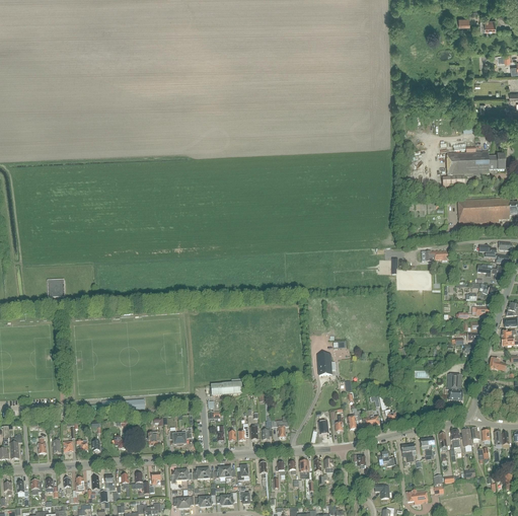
[(457,24),(468,24),(468,16),(457,16),(457,24)]
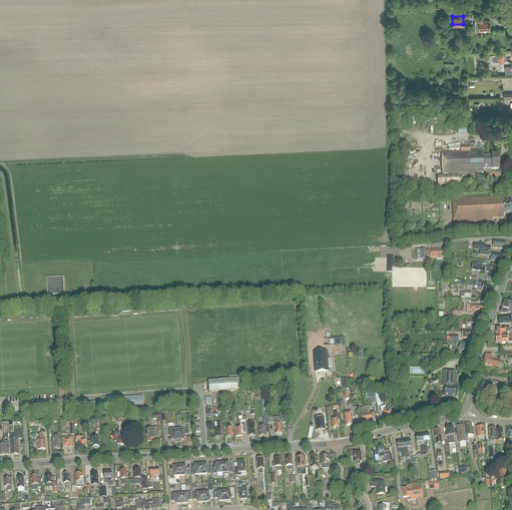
[(474,28),(489,28),(488,17),(478,18),(474,19),(474,28)]
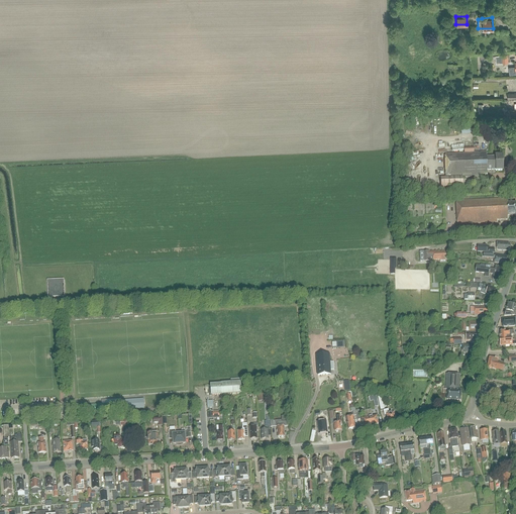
[(459,126),(460,133),(472,131),(471,124),(459,126)]
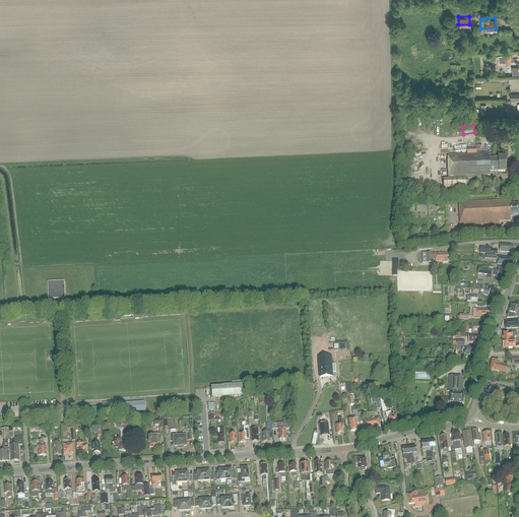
[(498,170),(504,169),(504,154),(497,155),(497,156),(489,156),(489,150),(475,150),(475,145),(466,146),(466,151),(447,152),(447,176),(442,176),(443,186),(464,186),(464,176),(481,175),(480,173),(489,173),(489,169),(498,168),(498,170)]
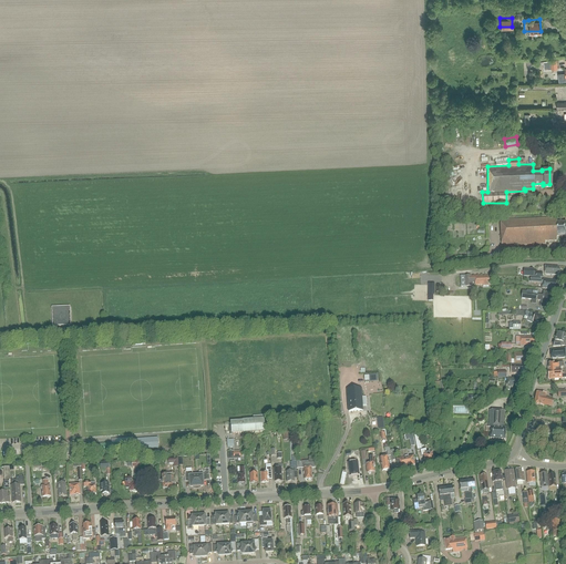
[(556,235),(565,234),(565,219),(555,221),(555,215),(498,217),(501,243),(545,241),(544,238),(556,238),(556,235)]
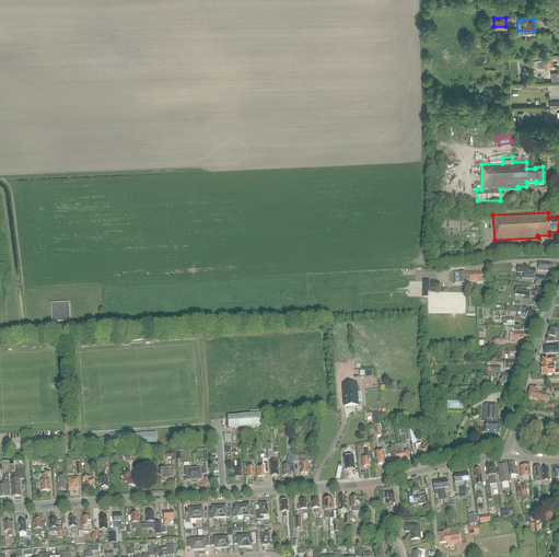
[(464,269),(453,269),(454,280),(464,279),(464,276),(468,276),(468,278),(477,278),(477,279),(482,279),(482,271),(480,271),(480,269),(464,270),(464,269)]
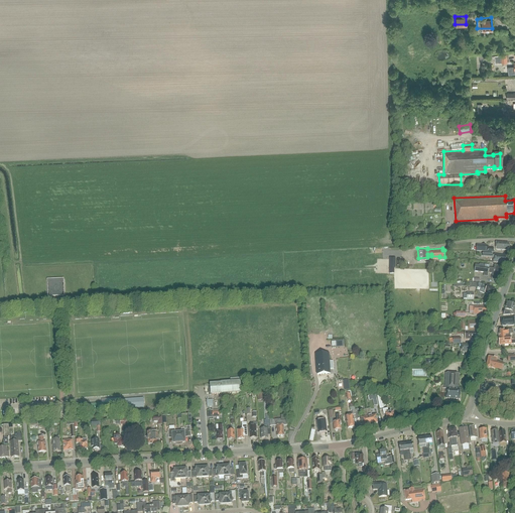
[(493,252),(493,254),(492,259),(499,260),(499,259),(504,260),(505,253),(493,251),(493,252)]
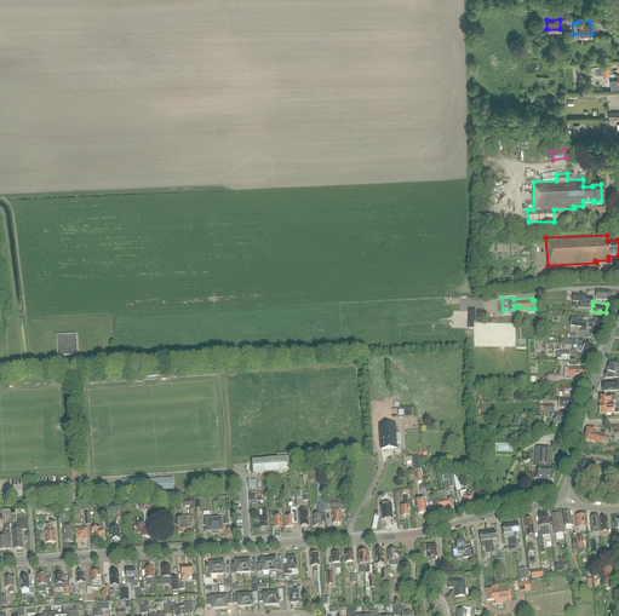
[(574,316),(574,317),(574,323),(585,324),(591,326),(590,332),(595,333),(596,332),(601,332),(603,318),(602,317),(602,316),(594,315),(592,318),(574,316)]
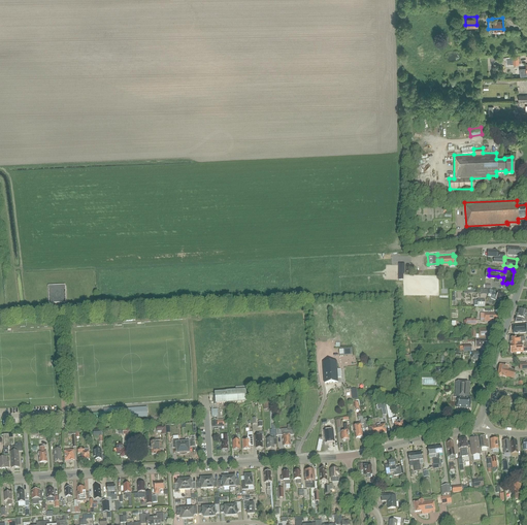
[(47,301),(48,301),(65,300),(64,283),(47,283),(47,301)]
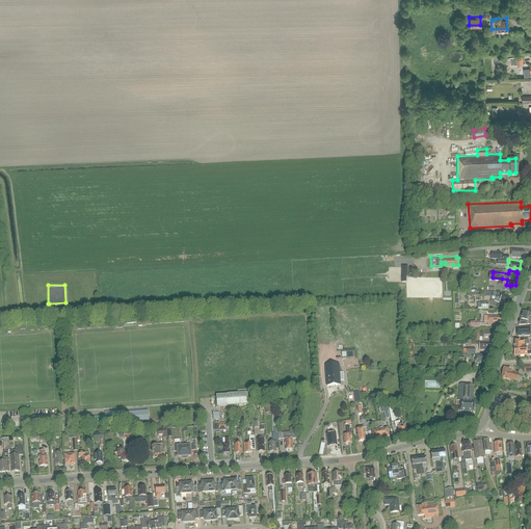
[(492,289),(490,293),(490,294),(494,295),(494,297),(494,298),(498,299),(499,298),(507,301),(509,295),(492,289)]
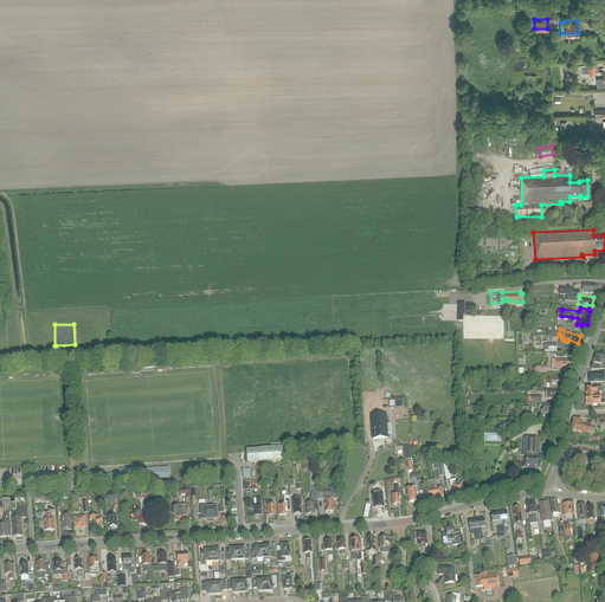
[(604,357),(604,354),(604,353),(599,351),(599,353),(594,351),(590,367),(599,366),(603,366),(604,361),(603,361),(604,357)]
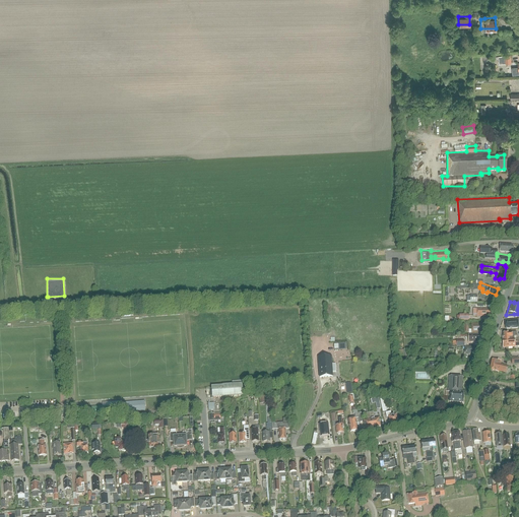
[(510,318),(504,318),(504,326),(517,325),(517,324),(518,324),(518,316),(509,317),(510,318)]
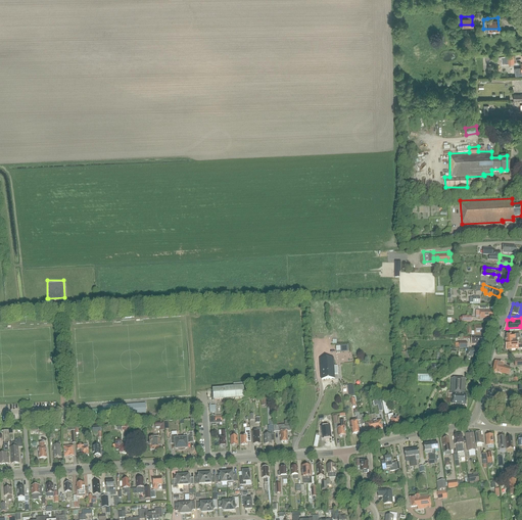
[(489,324),(484,324),(484,322),(473,323),(473,329),(470,329),(470,323),(466,323),(466,332),(473,332),(480,332),(480,333),(487,333),(487,330),(489,330),(489,324)]
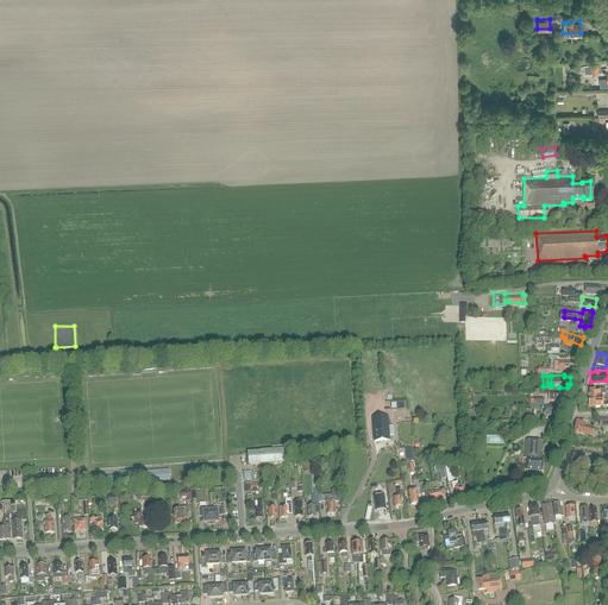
[(588,394),(588,403),(602,403),(602,402),(607,402),(607,397),(601,397),(601,394),(599,394),(588,394)]
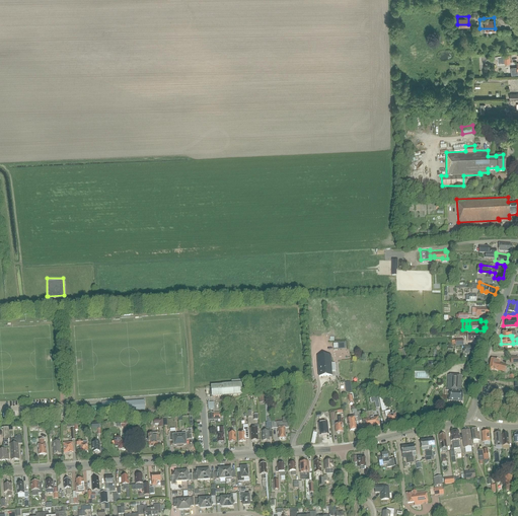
[(477,351),(477,346),(476,346),(476,344),(463,344),(462,351),(467,352),(467,353),(470,353),(470,352),(475,352),(475,350),(477,351)]
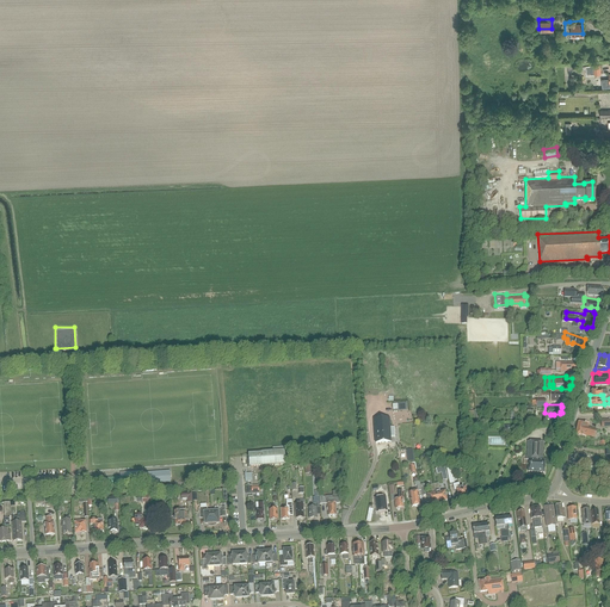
[(478,407),(468,408),(468,419),(478,417),(478,407)]
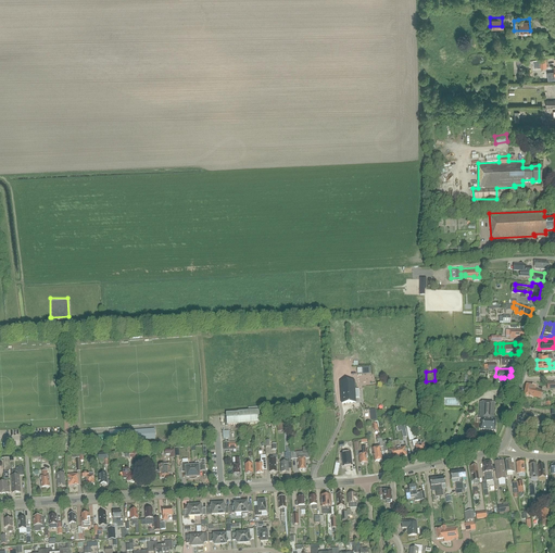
[(340,401),(354,400),(353,378),(339,379),(340,401)]
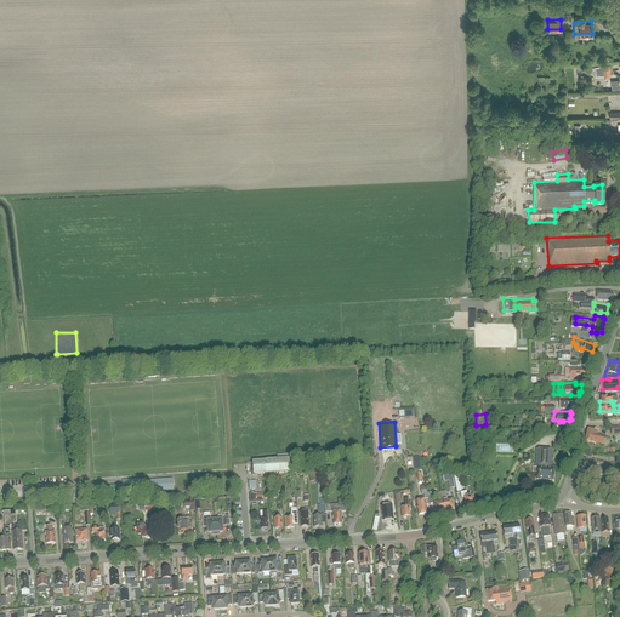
[(593,428),(586,426),(584,439),(595,441),(595,439),(601,440),(602,436),(603,436),(604,433),(596,432),(597,427),(593,427),(593,428)]
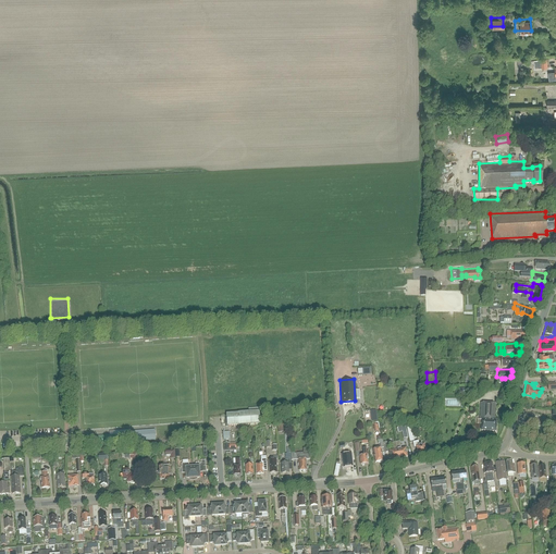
[(494,429),(495,418),(493,418),(494,401),(480,401),(479,417),(481,417),(480,428),(494,429)]
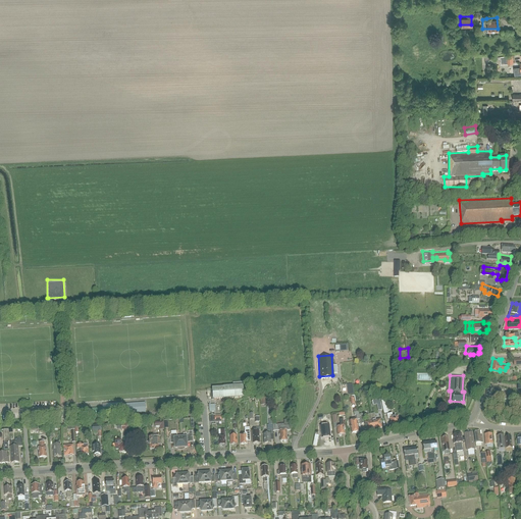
[(212,390),(210,391),(210,395),(212,395),(212,397),(223,396),(223,397),(243,395),(242,379),(232,380),(232,383),(223,384),(223,385),(212,386),(212,390)]
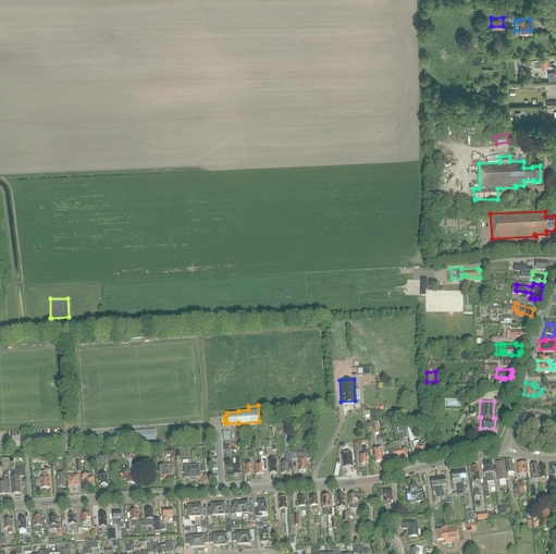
[(547,422),(547,416),(545,416),(531,416),(531,410),(526,410),(519,409),(517,419),(524,421),(530,421),(530,422),(545,422),(547,422)]
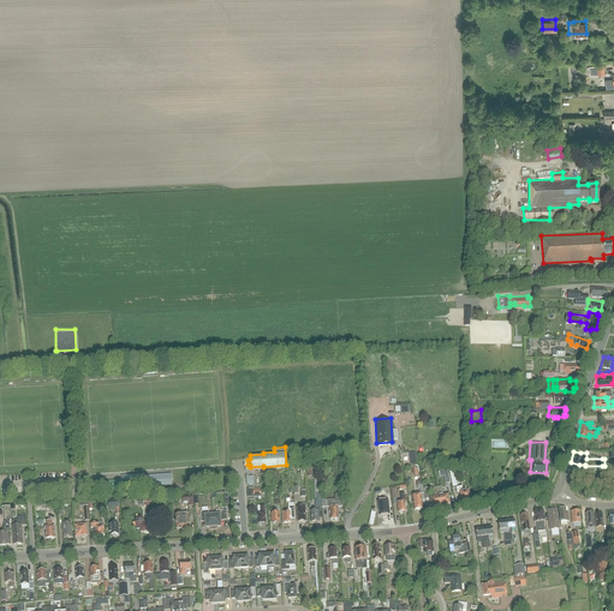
[(144,484),(171,483),(170,471),(143,472),(143,477),(137,477),(137,484),(143,484),(144,484)]
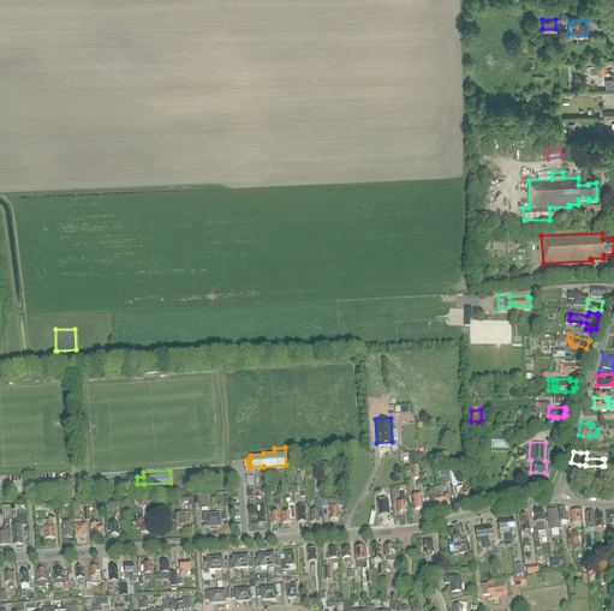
[(431,504),(440,503),(436,484),(431,485),(434,493),(429,495),(431,504)]
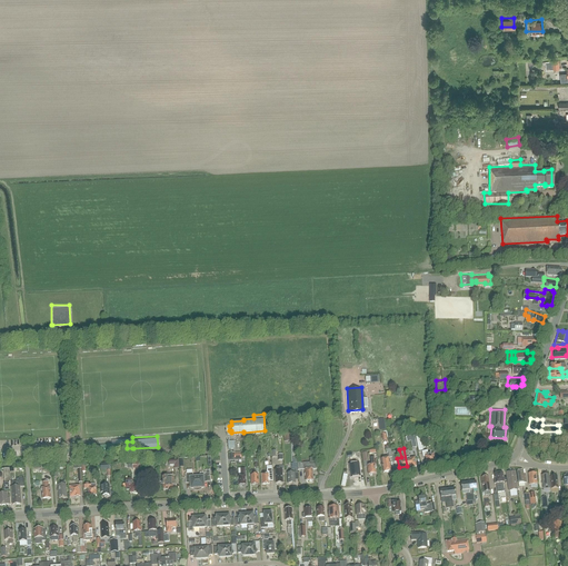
[(404,448),(407,466),(408,467),(411,466),(411,465),(416,464),(414,455),(409,456),(407,448),(404,448)]
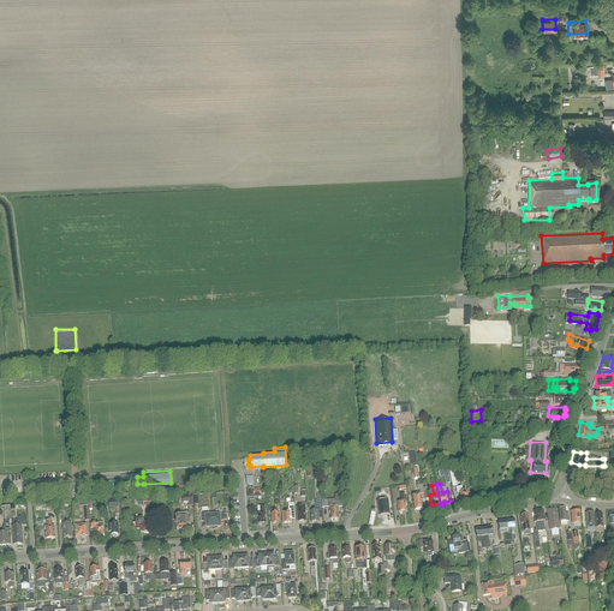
[(469,497),(470,496),(468,487),(463,489),(460,484),(455,485),(457,490),(458,490),(460,498),(465,497),(465,498),(469,497)]
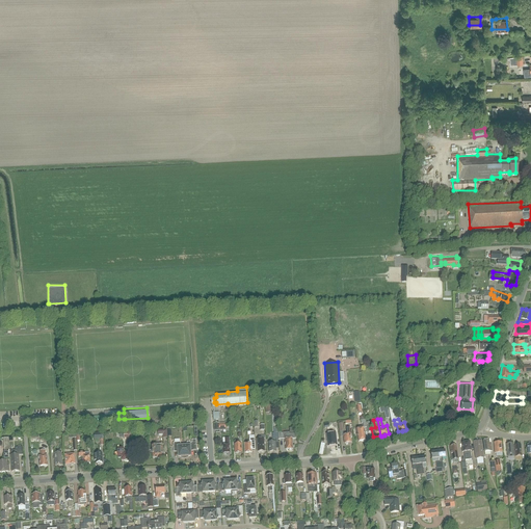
[(346,432),(342,433),(344,442),(350,441),(349,435),(351,434),(349,426),(346,427),(346,432)]
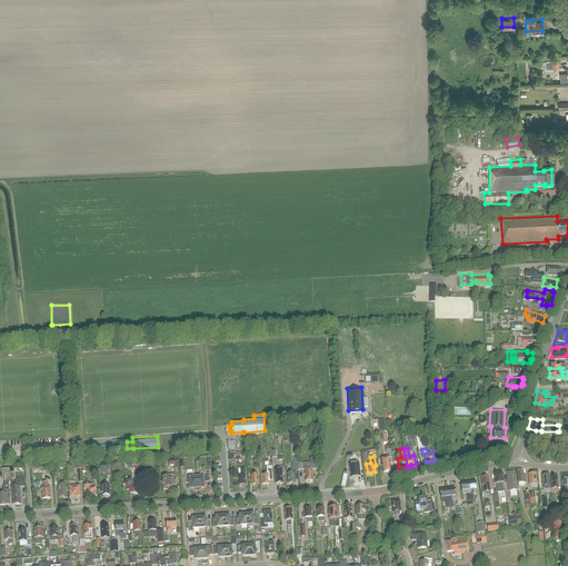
[(382,470),(390,469),(388,456),(380,457),(382,470)]
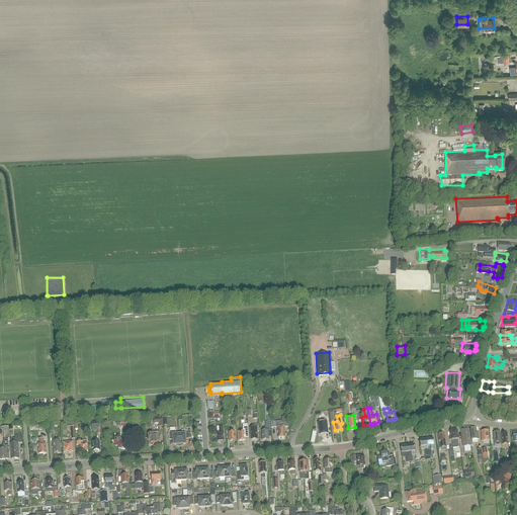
[(276,418),(270,419),(270,425),(276,425),(277,436),(283,435),(283,425),(287,424),(287,418),(276,419),(276,418)]
